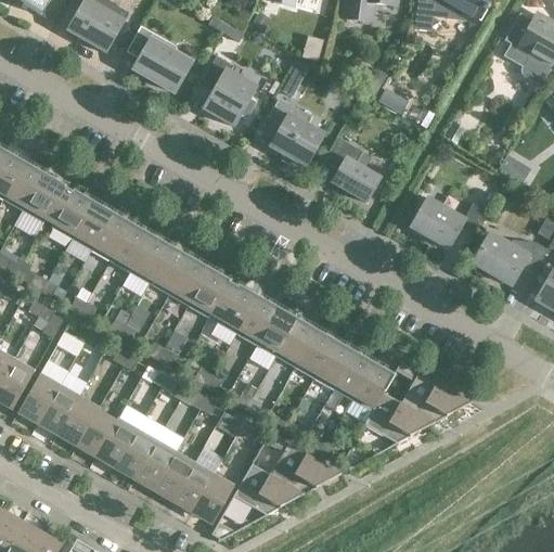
[(18,0),(41,14),(49,0),(18,0)]
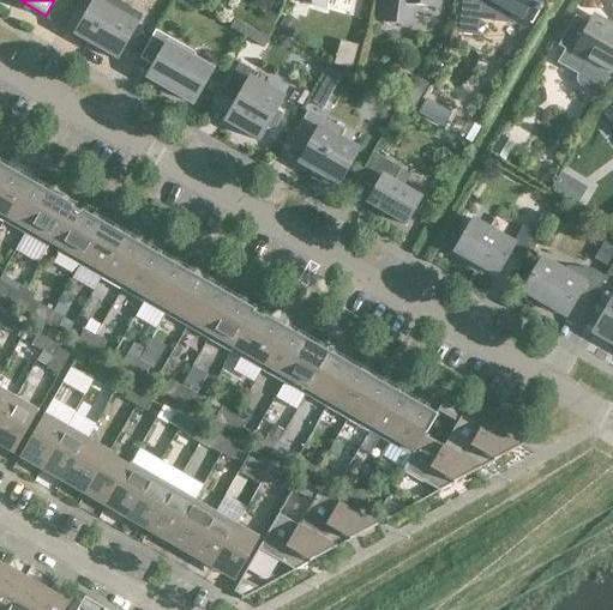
[(116,56),(138,20),(143,12),(121,0),(91,0),(74,31),(116,56)]
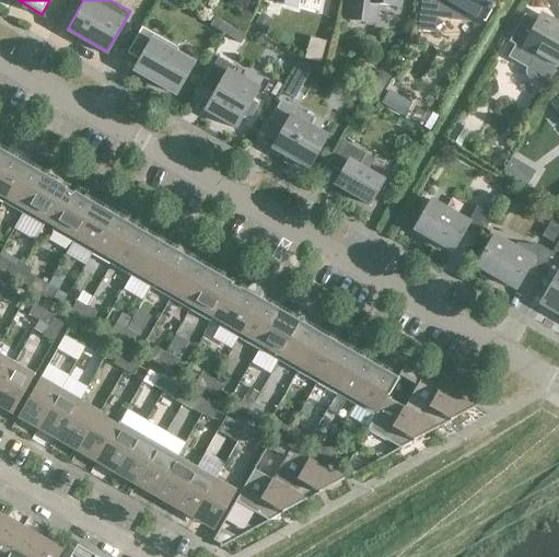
[(376,6),(380,3),(381,2),(399,4),(399,0),(348,0),(346,16),(374,21),(376,6)]
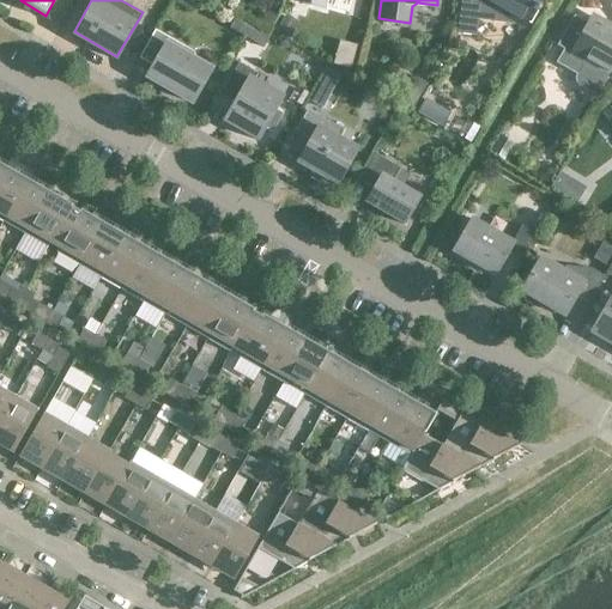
[(534,7),(538,10),(539,6),(537,4),(538,0),(461,0),(458,30),(477,32),(478,17),(521,22),(525,24),(534,7)]
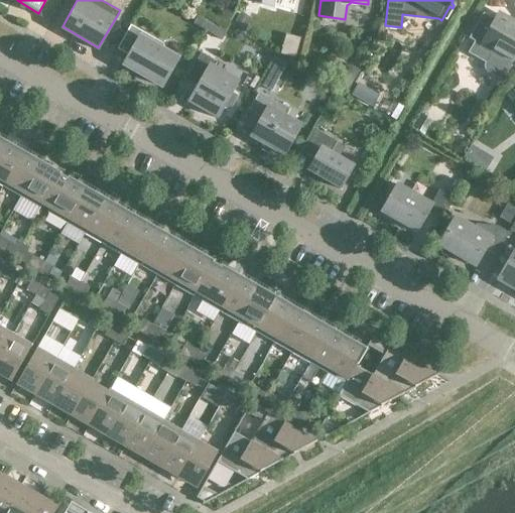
[(200,10),(195,21),(208,29),(214,18),(200,10)]
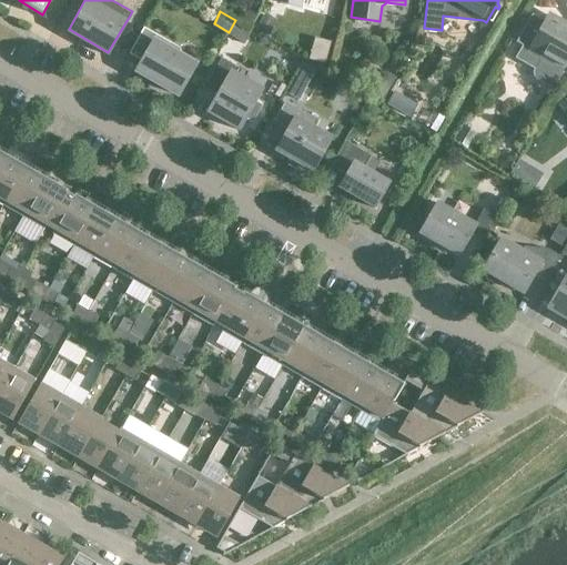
[(566,22),(548,12),(544,20),(532,12),(516,40),(523,43),(515,56),(534,67),(533,69),(534,72),(536,76),(548,83),(552,83),(555,82),(564,67),(566,68),(566,22)]
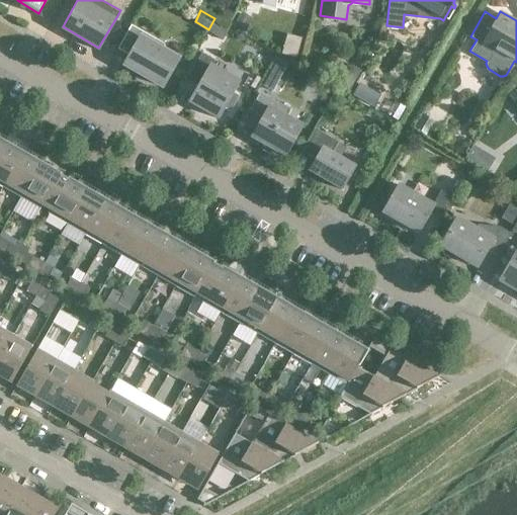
[(240,13),(234,24),(245,30),(251,19),(240,13)]
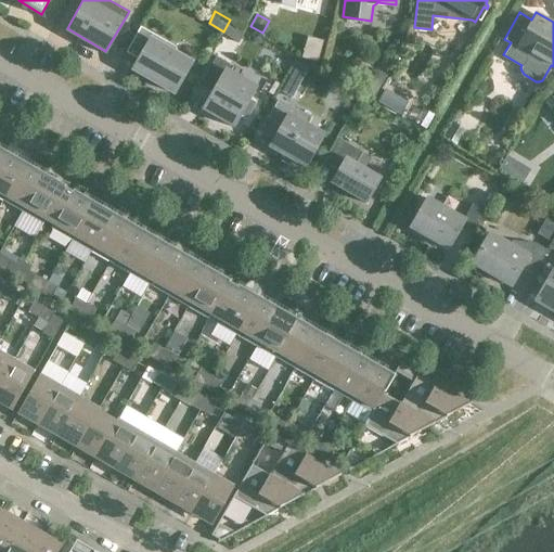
[(126,50),(138,56),(139,58),(133,67),(146,74),(145,75),(146,75),(149,73),(157,77),(155,80),(156,80),(175,90),(191,62),(176,53),(178,50),(176,45),(141,25),(126,50)]
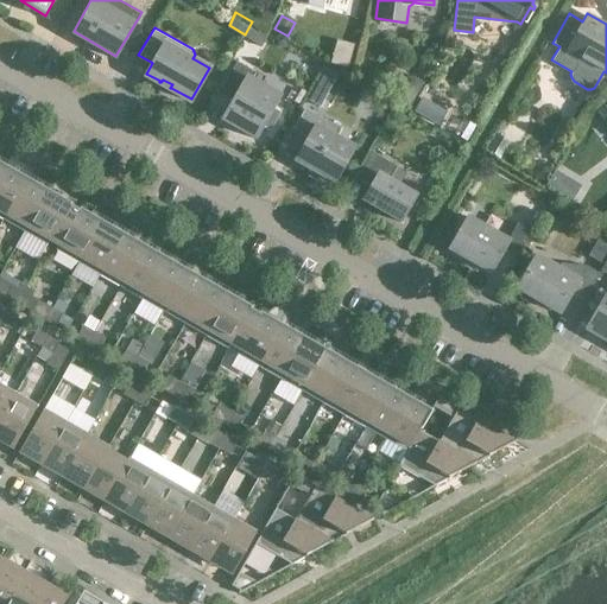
[(353,43),(337,38),(332,62),(347,65),(353,43)]
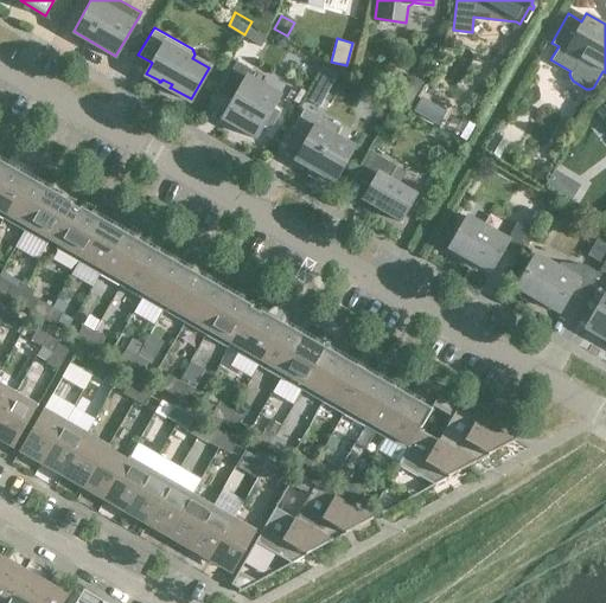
[(248,75),(249,74),(252,68),(237,59),(218,91),(233,98),(222,116),(256,136),(263,123),(269,127),(279,110),(273,107),(280,94),(248,75)]
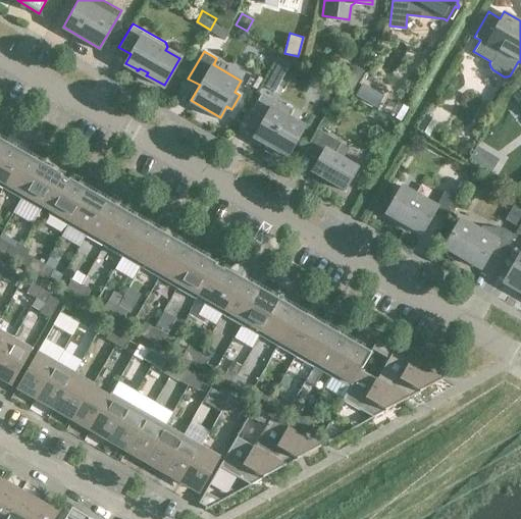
[(358,76),(351,72),(346,74),(342,81),(352,87),(358,76)]
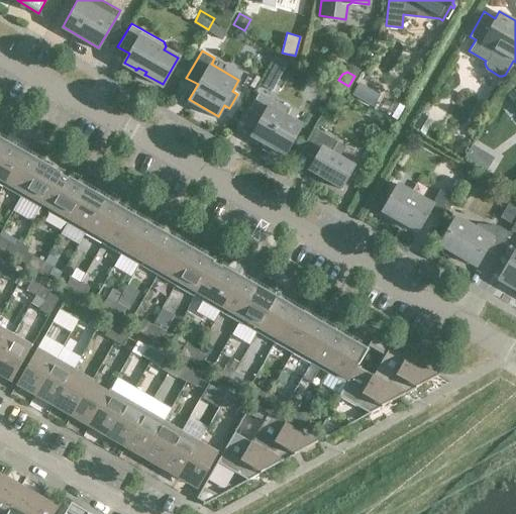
[(375,90),(359,81),(353,91),(375,103),(378,99),(375,90)]
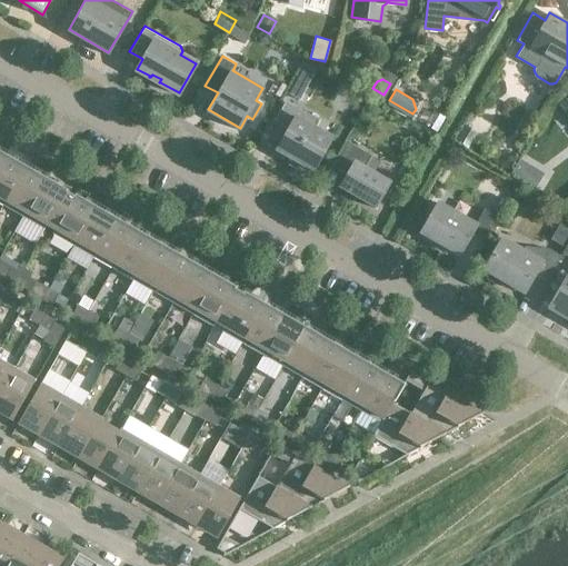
[(317,118),(305,111),(286,100),(267,132),(280,140),(276,148),(280,151),(281,149),(289,154),(288,156),(294,158),(291,162),(306,171),(309,167),(312,169),(332,137),(312,125),(317,118)]
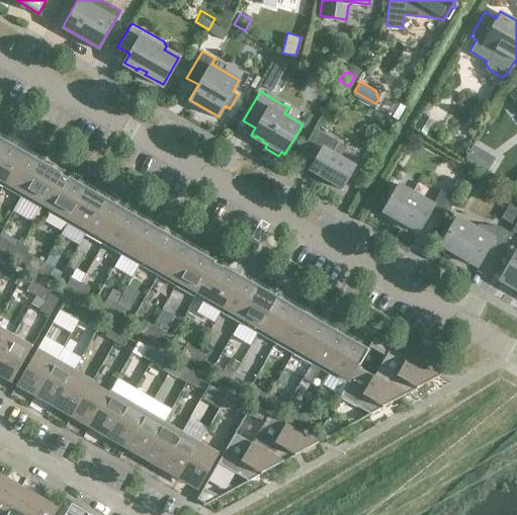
[(342,105),(333,99),(327,110),(336,115),(342,105)]
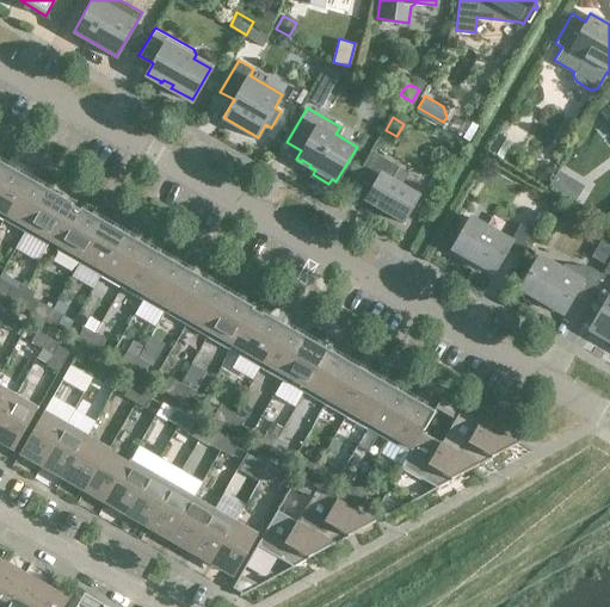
[(503,159),(512,143),(497,135),(488,152),(503,159)]
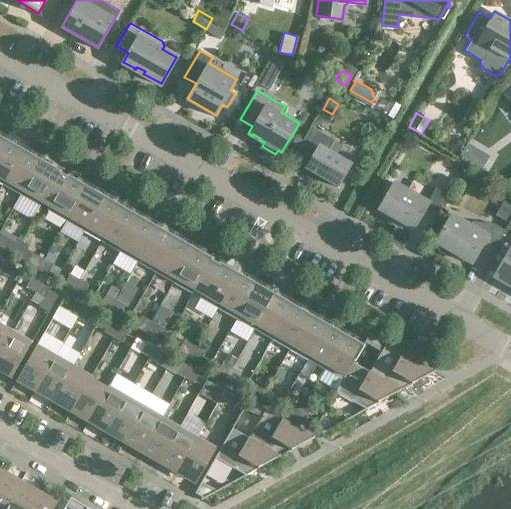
[(311,125),(300,145),(314,152),(306,166),(338,185),(350,163),(328,150),(334,138),(311,125)]
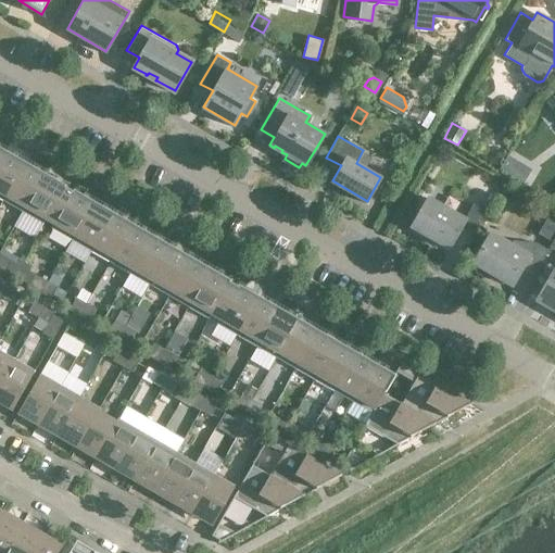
[(25,162),(5,151),(0,160),(0,197),(3,199),(25,162)]
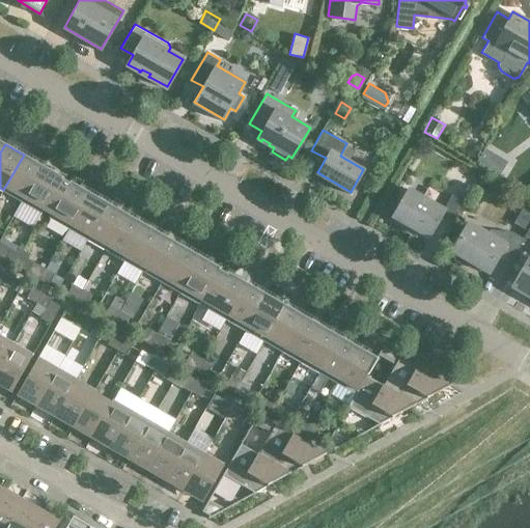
[(507,161),(484,147),(475,162),(499,175),(507,161)]
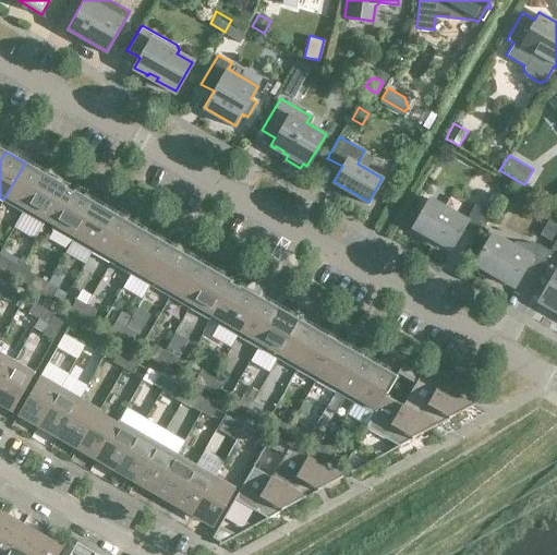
[(45,175),(25,163),(3,200),(23,210),(45,175)]
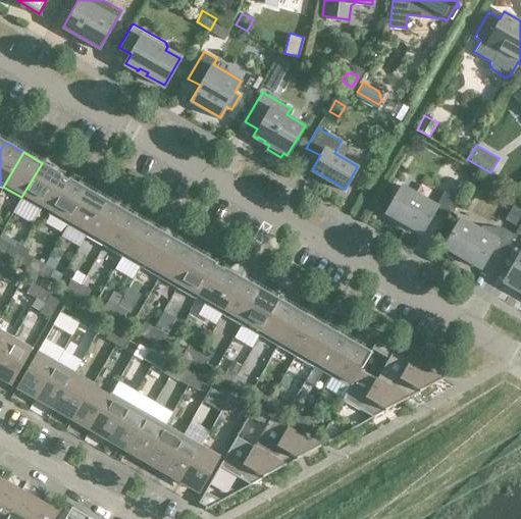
[(61,174),(42,163),(21,197),(40,208),(50,190),(60,196),(69,179),(68,178),(67,179),(60,175),(61,174)]
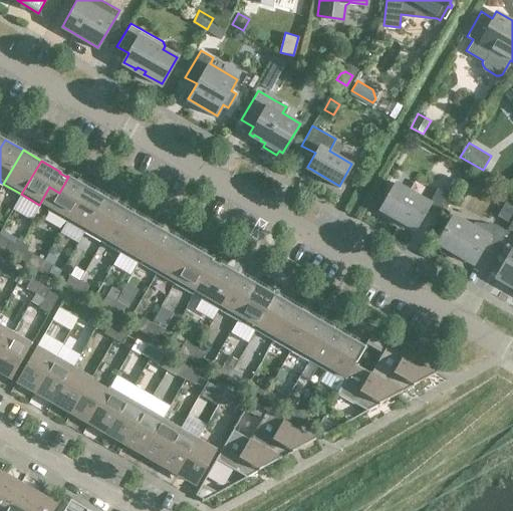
[(86,187),(68,177),(59,193),(49,187),(39,205),(40,205),(42,202),(50,206),(48,210),(67,221),(86,187)]
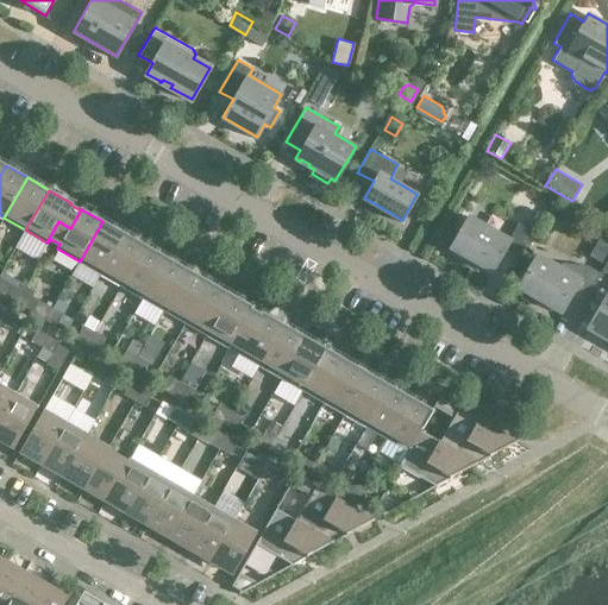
[(505,249),(518,257),(533,229),(519,221),(508,239),(468,215),(450,247),(491,271),(505,249)]
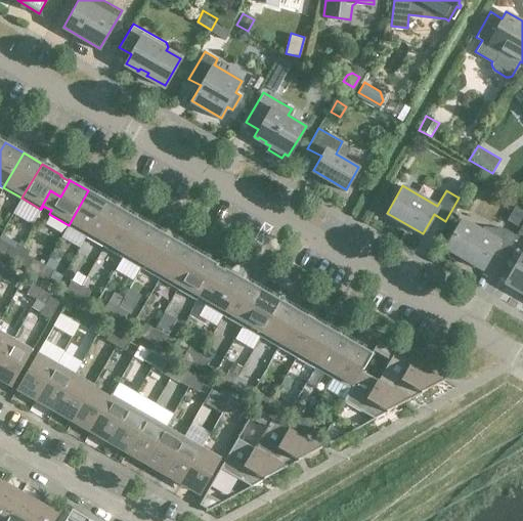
[(106,201),(88,190),(69,225),(86,235),(106,201)]
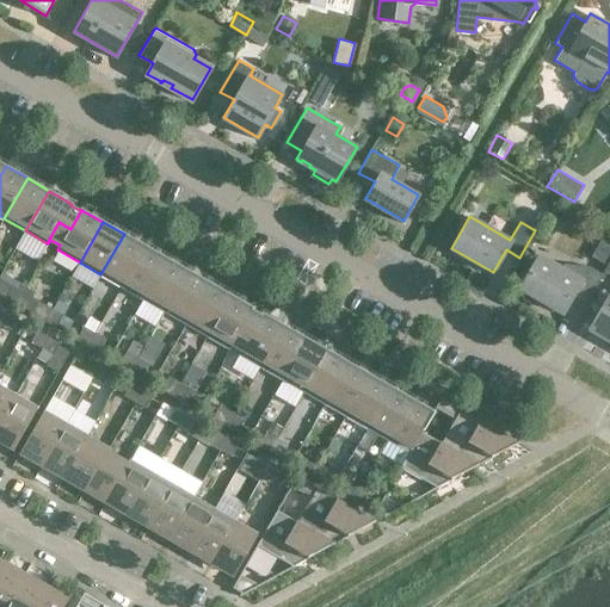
[(596,248),(609,255),(609,233),(605,230),(596,248)]
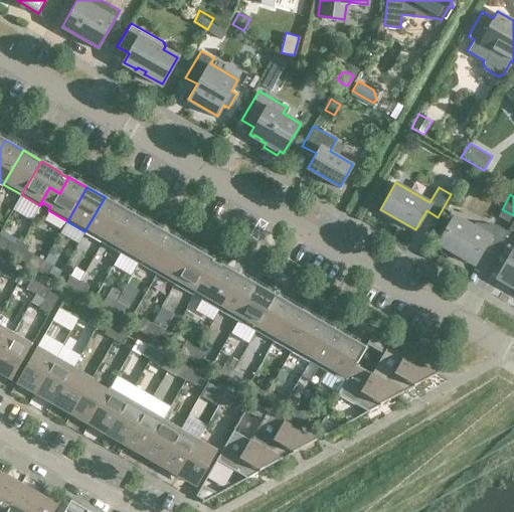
[(122,207),(105,197),(84,231),(103,241),(122,207)]
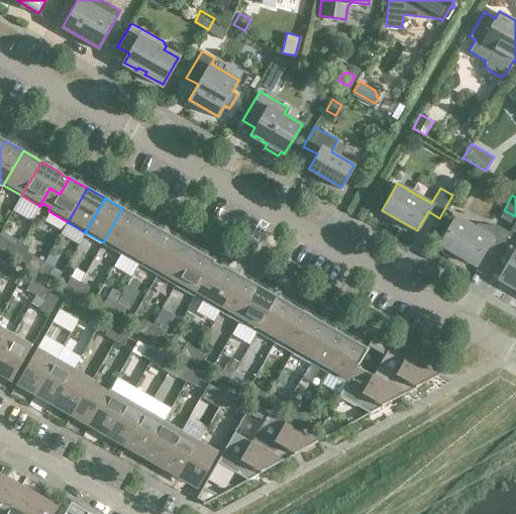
[(140,218),(122,208),(103,242),(121,252),(140,218)]
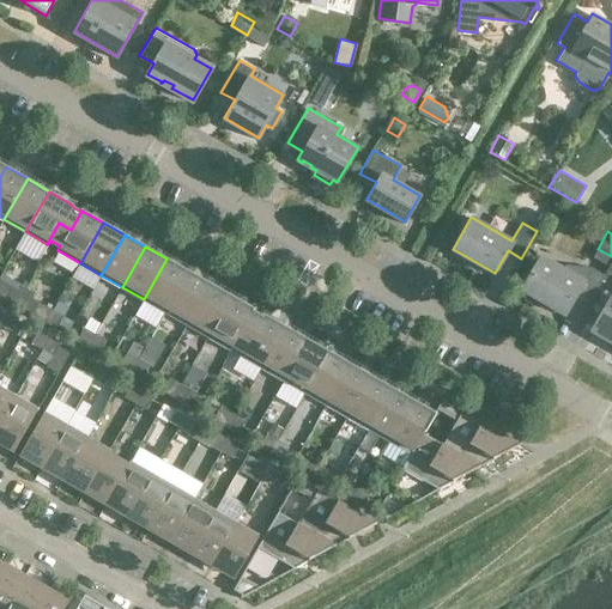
[(589,299),(605,273),(591,265),(582,280),(540,257),(522,288),(526,291),(523,293),(525,299),(531,302),(537,300),(538,298),(564,312),(576,292),(589,299)]
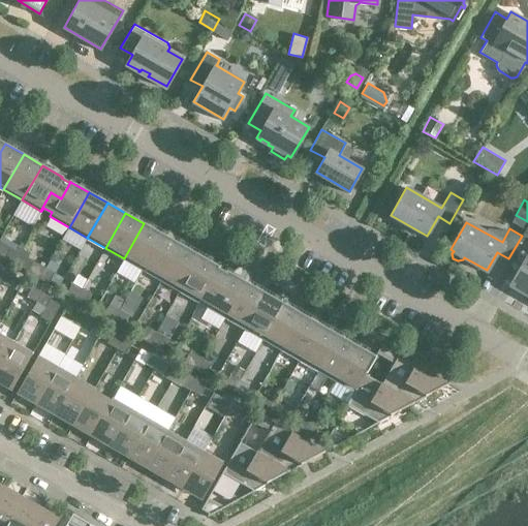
[(162,235),(144,223),(124,258),(143,269),(162,235)]
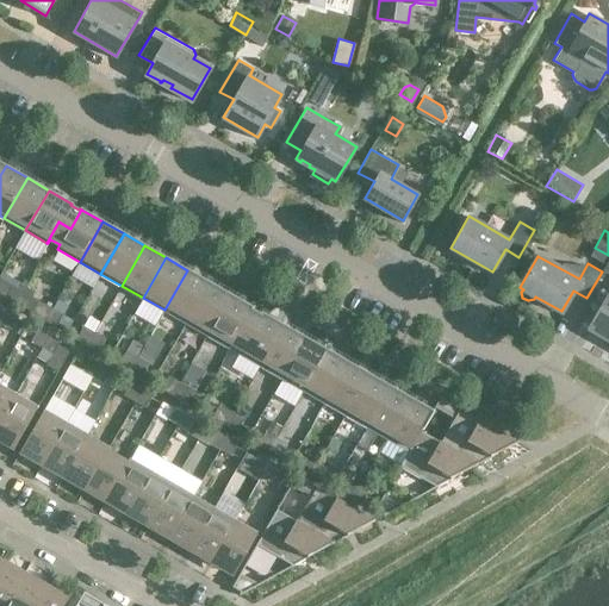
[(608,297),(591,329),(608,337),(608,258),(603,269),(608,272),(608,297)]
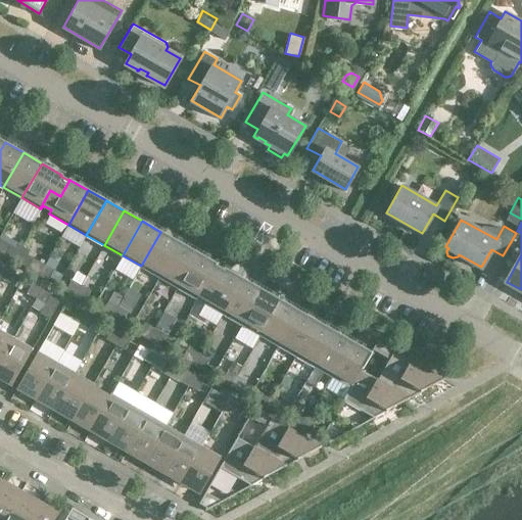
[(179,242),(160,232),(141,266),(159,277),(179,242)]
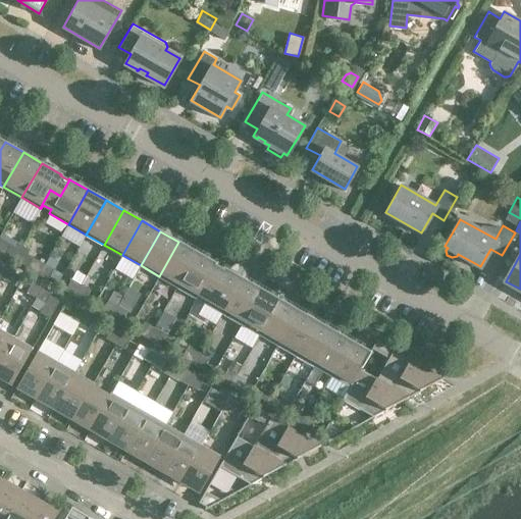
[(11,243),(0,237),(0,252),(4,255),(11,243)]
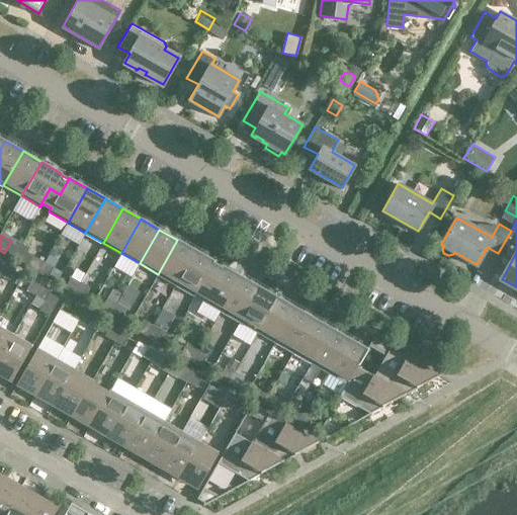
[(195,250),(177,240),(158,274),(175,284),(195,250)]
